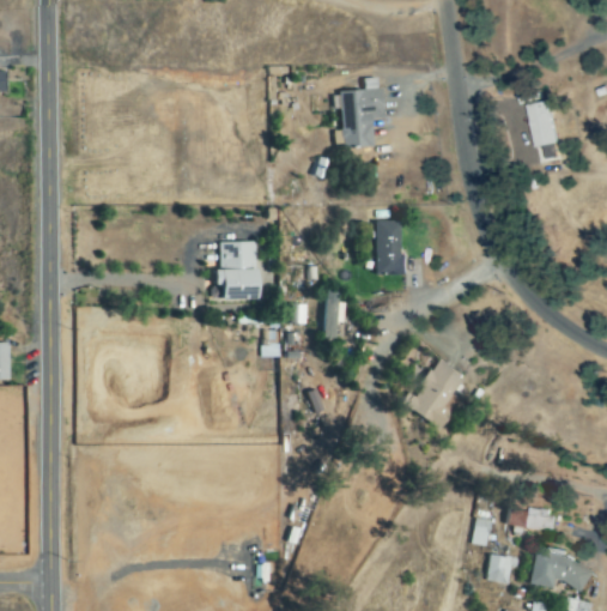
[(372,147),(371,119),(384,118),(383,88),(376,88),(376,78),(364,79),(365,90),(339,91),(343,149),(372,147)]
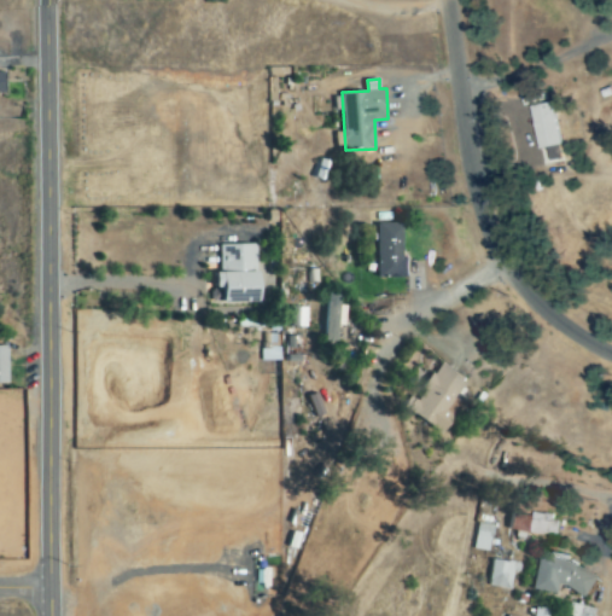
[(542,150),(565,144),(554,100),(531,106),(542,150)]
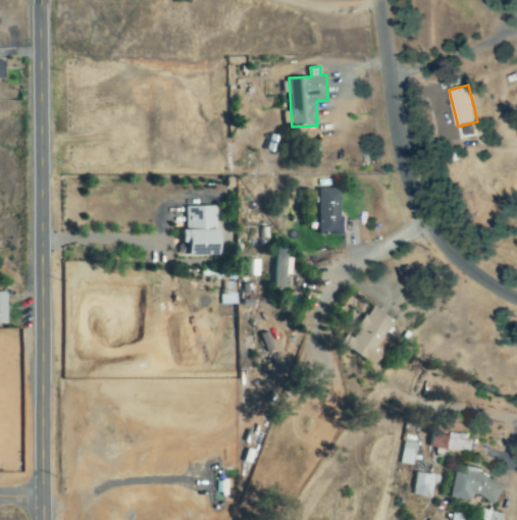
[(341,217),(340,188),(318,188),(319,235),(348,234),(348,217),(341,217)]
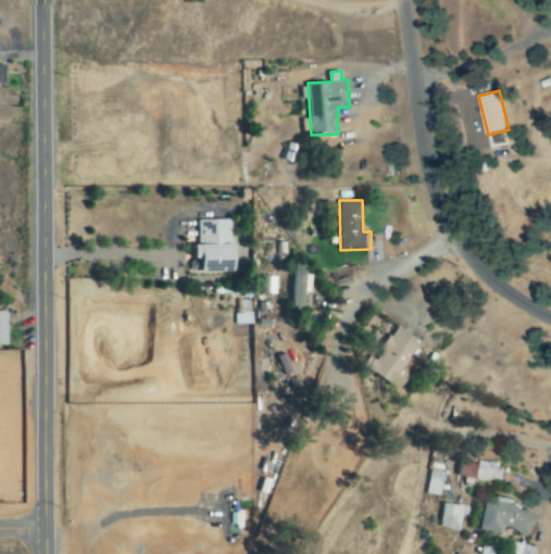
[(292,306),(305,306),(307,288),(312,288),(313,275),(308,275),(308,264),(295,264),(292,306)]
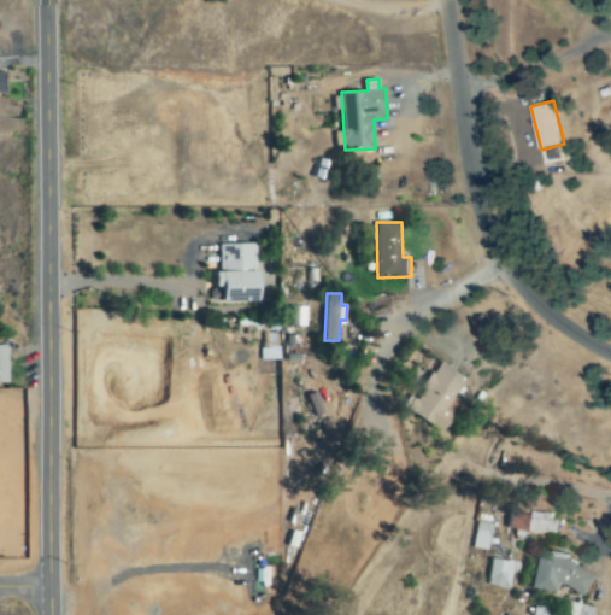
[(0,344),(0,381),(10,382),(9,345),(0,344)]
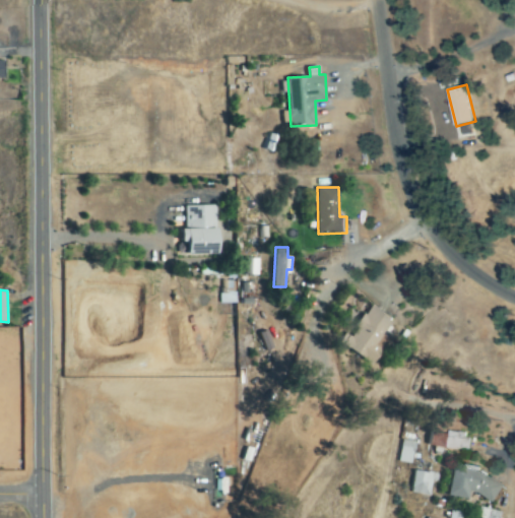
[(394,317),(372,303),(351,335),(346,332),(339,343),(373,365),(388,338),(383,335),(394,317)]
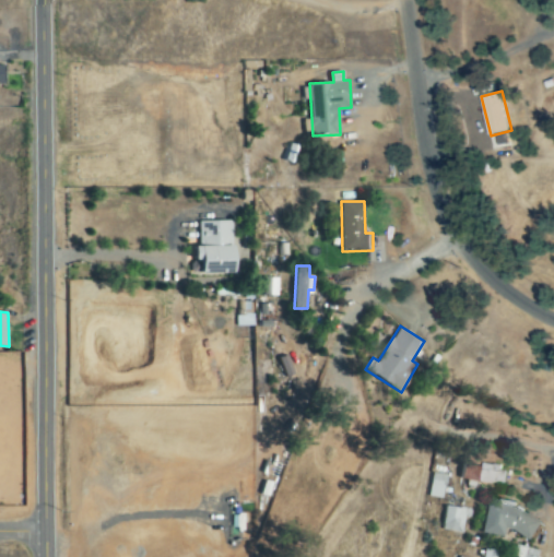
[(510,467),(464,460),(462,477),(507,485),(510,467)]
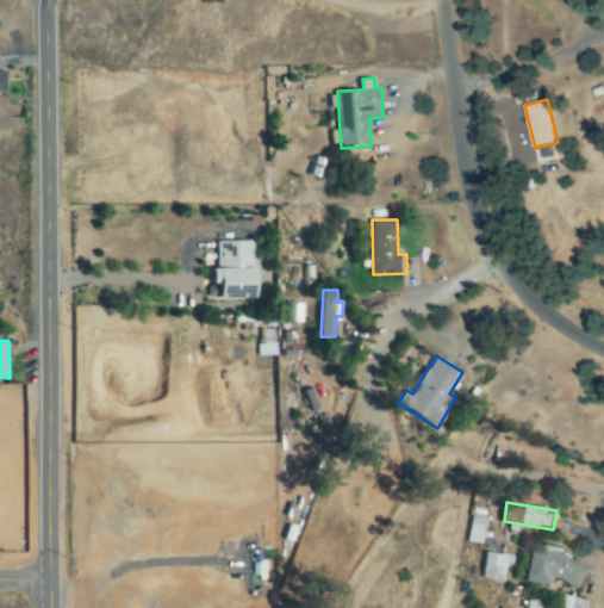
[(485,543),(489,517),(473,515),(469,541),(485,543)]
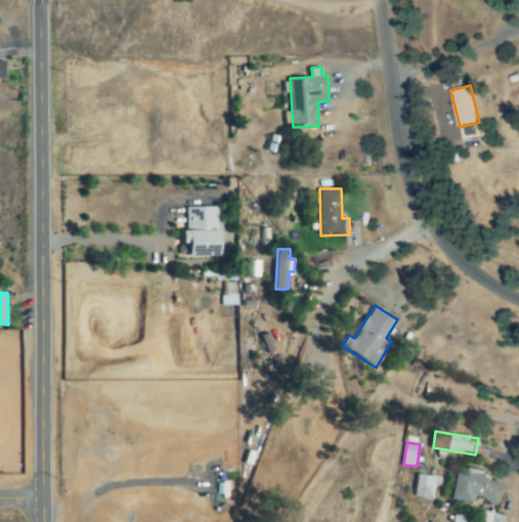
[(459,469),(452,498),(474,504),(475,497),(503,504),(507,482),(484,478),(485,470),(470,467),(469,472),(459,469)]
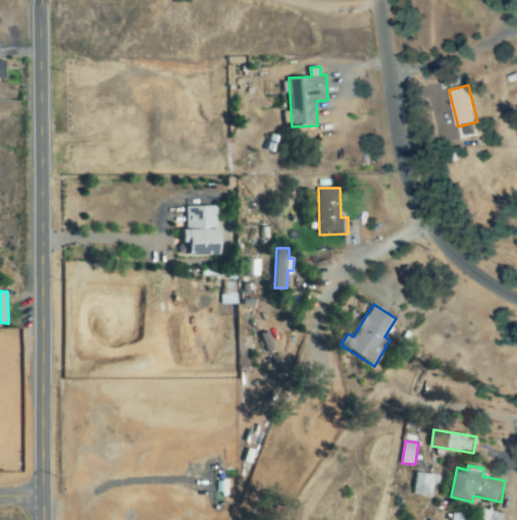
[(440,474),(417,471),(414,494),(436,497),(440,474)]
